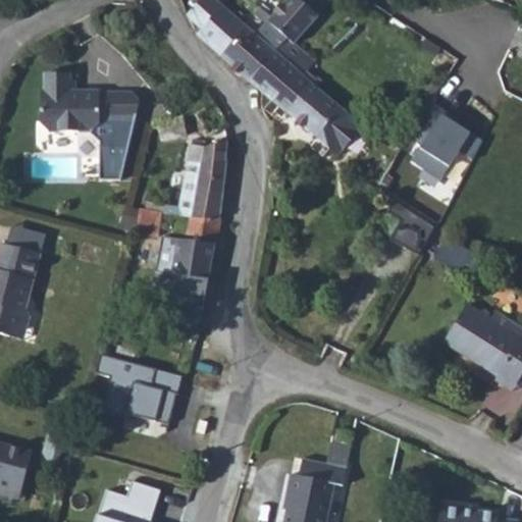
[(212,42),(260,83),(283,54),(267,40),(219,0),(216,0),(200,19),(218,35),(212,42)]
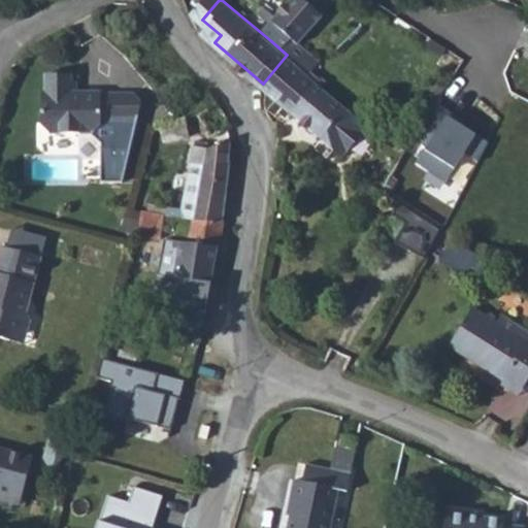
[(303,0),(270,40),(287,55),(299,41),(310,51),(334,23),(307,0),(303,0)]
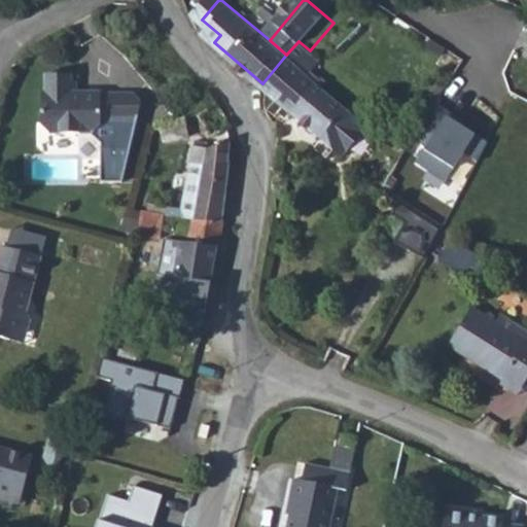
[(262,83),(284,102),(357,164),(383,134),(322,82),(332,70),(317,57),(310,50),(299,41),(286,55),(262,83)]
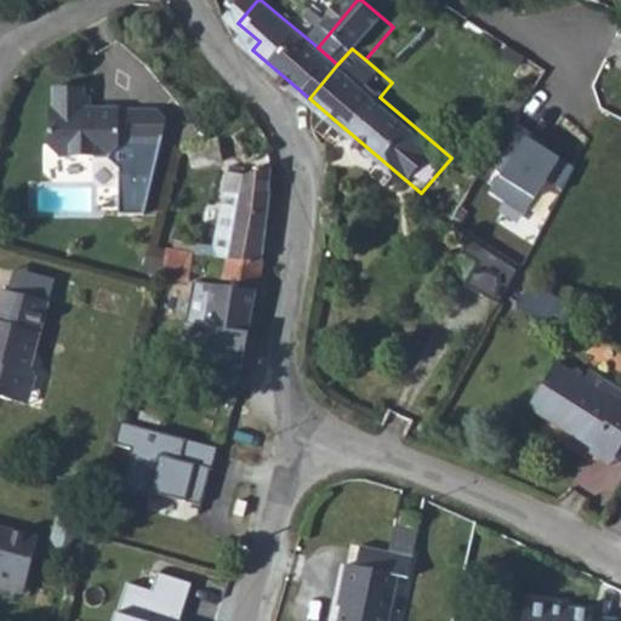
[(140,212),(161,115),(151,107),(83,107),(83,95),(77,96),(75,86),(45,87),(46,108),(41,109),(43,148),(52,157),(100,155),(112,167),(113,212),(140,212)]
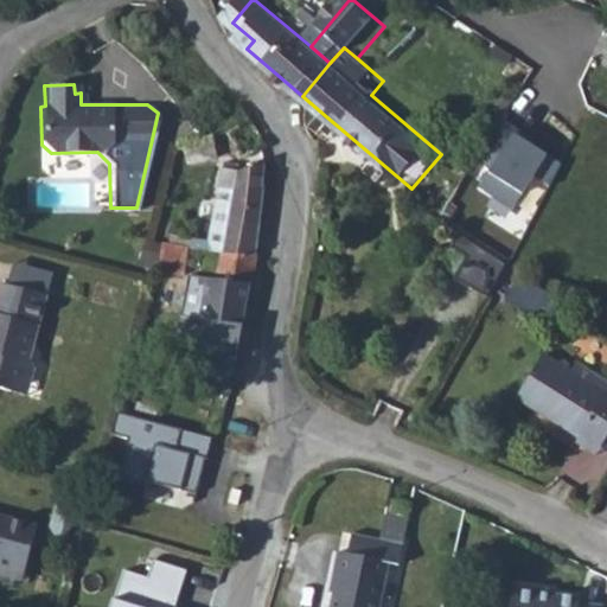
[(262,139),(235,96),(217,107),(228,123),(223,127),(238,153),(262,139)]
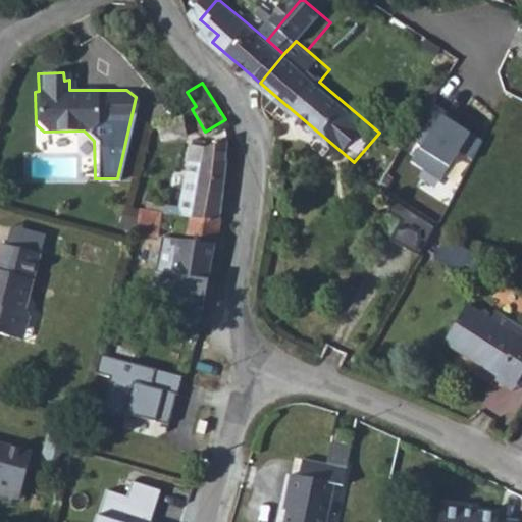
[(440,109),(407,159),(440,181),(458,155),(471,164),(487,140),(440,109)]
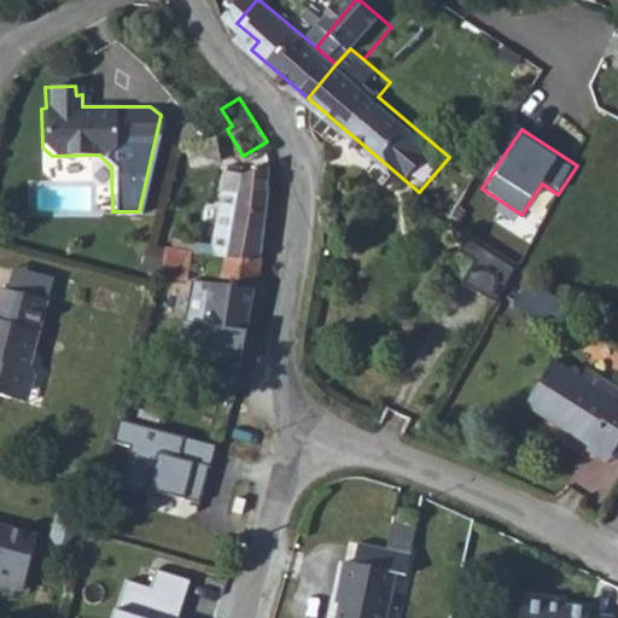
[(264,156),(260,158),(229,170),(217,245),(252,251),(264,156)]
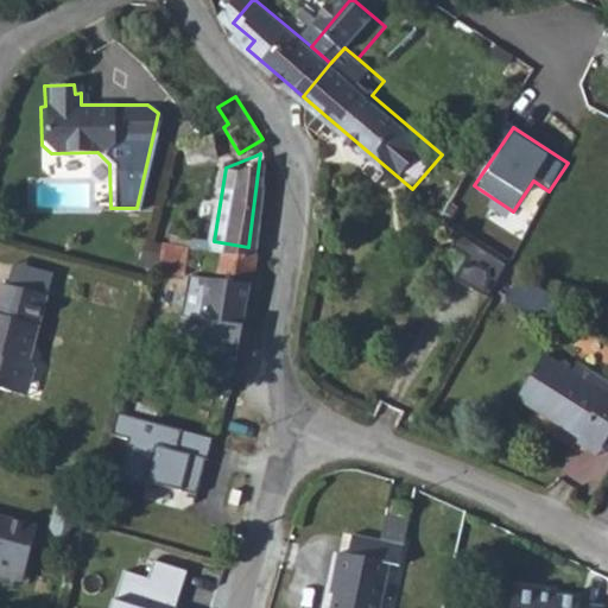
[(521,268),(477,239),(468,252),(482,261),(467,283),(496,304),(521,268)]
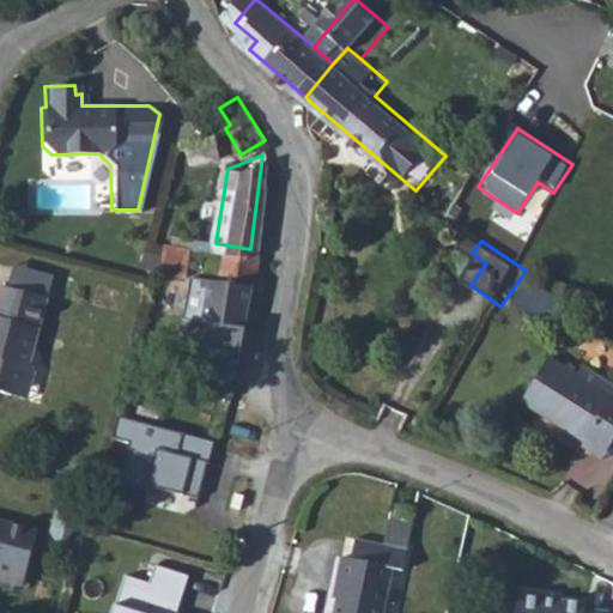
[(234,353),(244,285),(250,249),(216,243),(211,273),(205,272),(199,307),(189,305),(186,327),(200,329),(198,347),(234,353)]
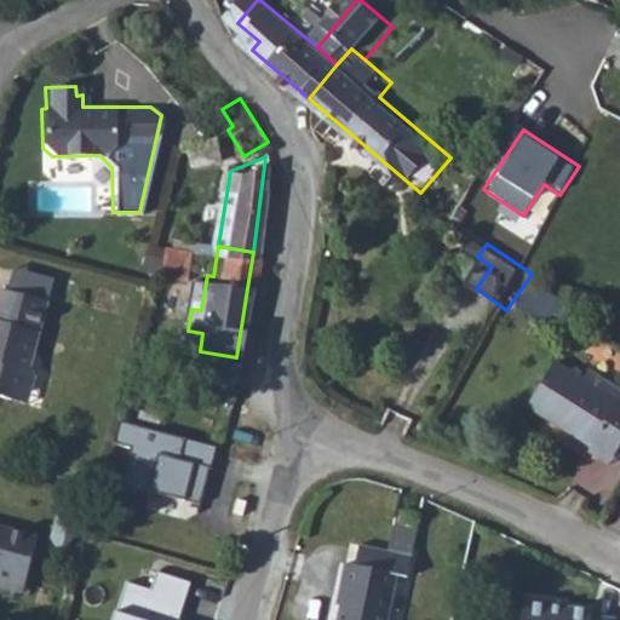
[(165,277),(193,279),(193,248),(166,247),(165,277)]
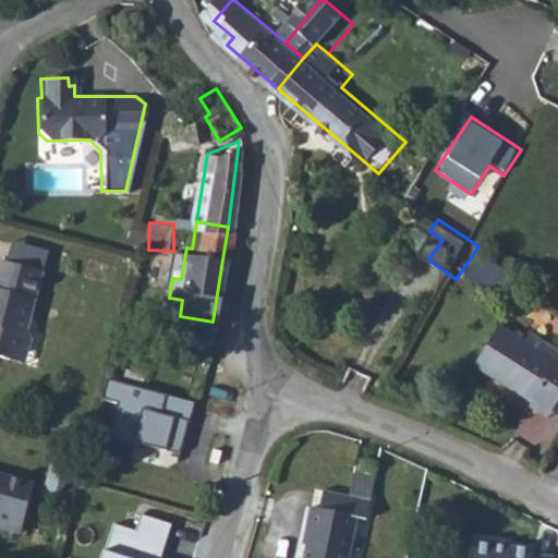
[(1,354),(17,359),(25,329),(29,330),(46,271),(1,259),(0,263),(0,359),(0,360),(1,354)]
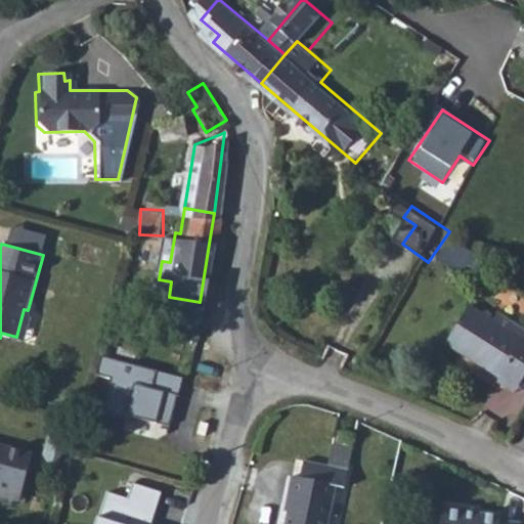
[(24,309),(16,337),(27,340),(35,312),(28,310),(24,309)]
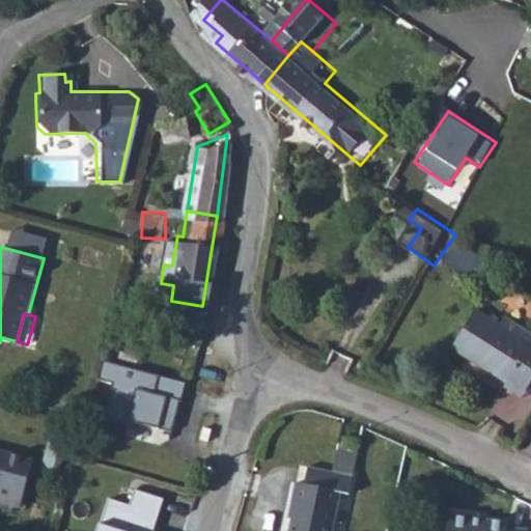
[(530,352),(485,320),(459,357),(513,394),(514,392),(530,402),(530,352)]
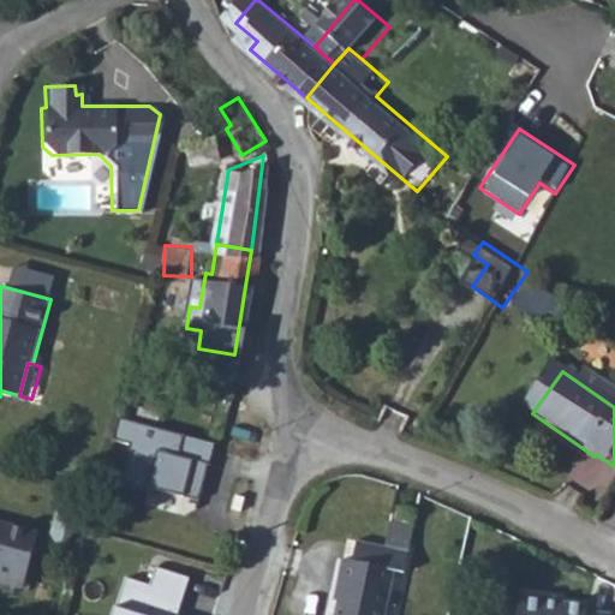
[(120,478),(199,500),(214,446),(121,421),(115,440),(131,443),(120,478)]
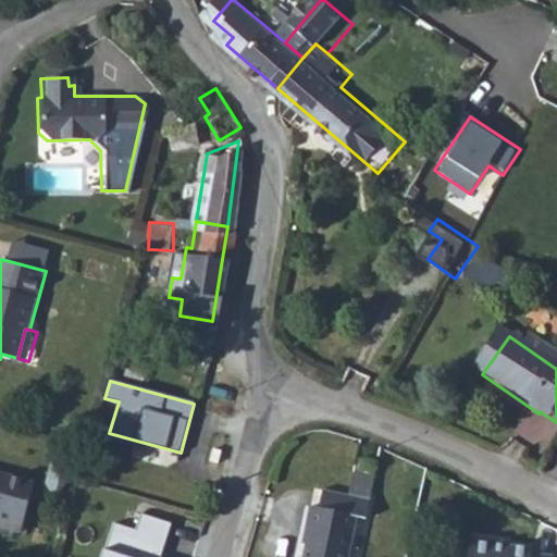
[(0,531),(22,536),(36,479),(0,469),(0,531)]
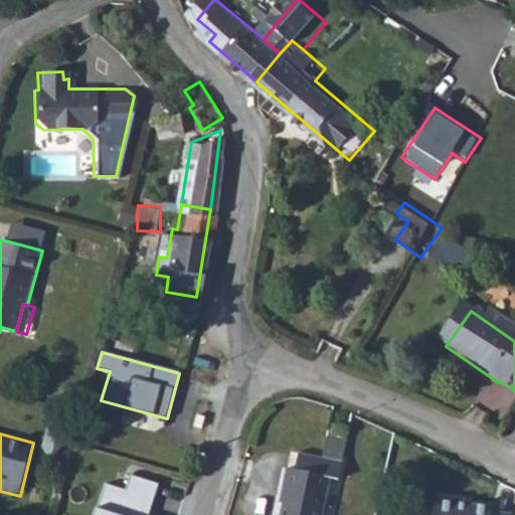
[(354,441),(340,438),(338,447),(352,450),(354,441)]
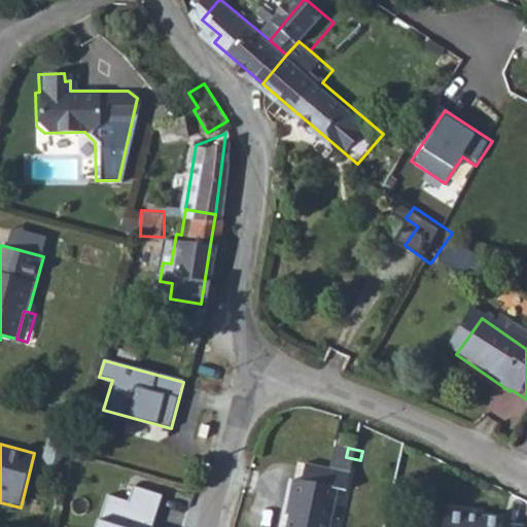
[(362,463),(343,459),(338,481),(313,476),(310,492),(295,489),(286,526),(336,526),(343,503),(352,505),(357,486),(362,463)]
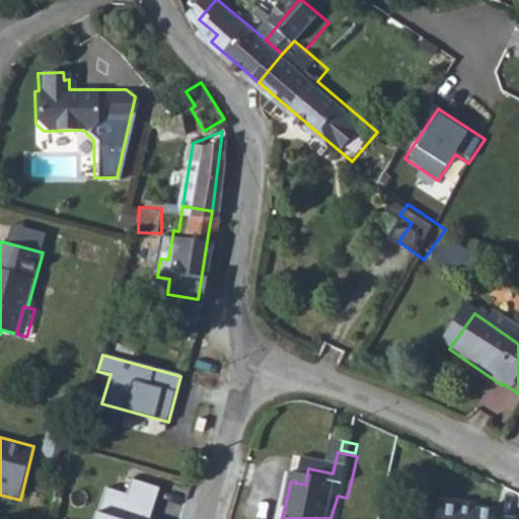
[(96,518),(152,518),(163,487),(132,477),(127,494),(106,488),(96,518)]
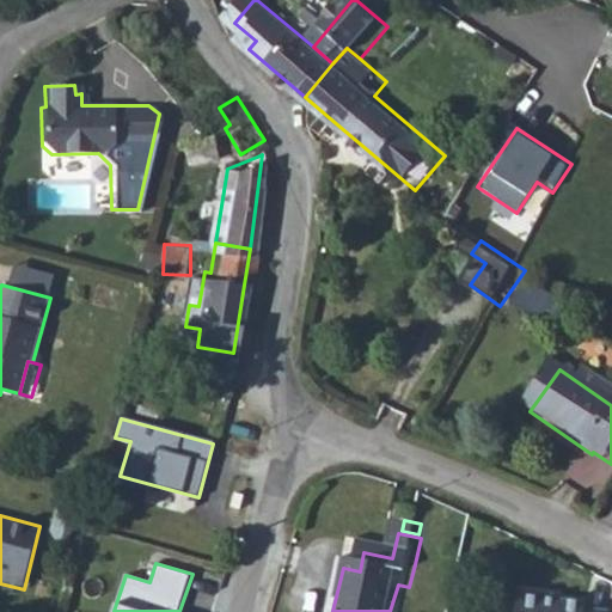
[(532,611),(601,611),(603,609),(563,604),(563,600),(533,598),(532,611)]
